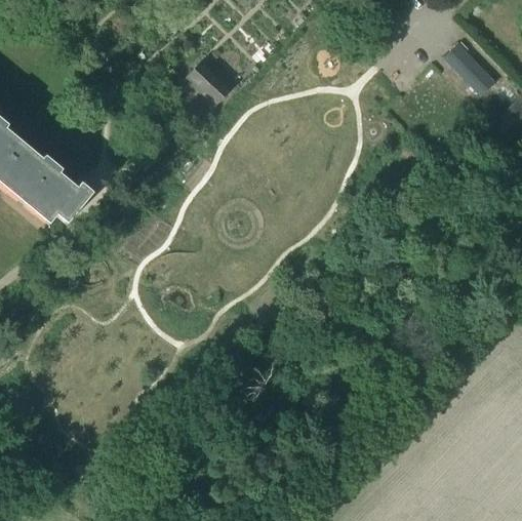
[(0,0),(0,179),(51,223),(58,213),(69,223),(95,190),(83,181),(79,186),(0,120),(0,0)]
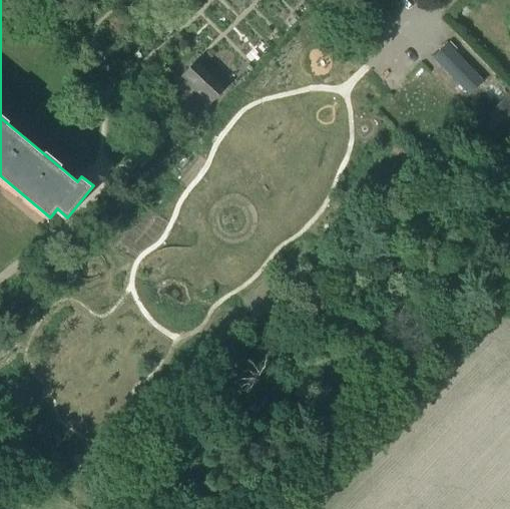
[(471,93),(486,79),(449,41),(435,55),(471,93)]
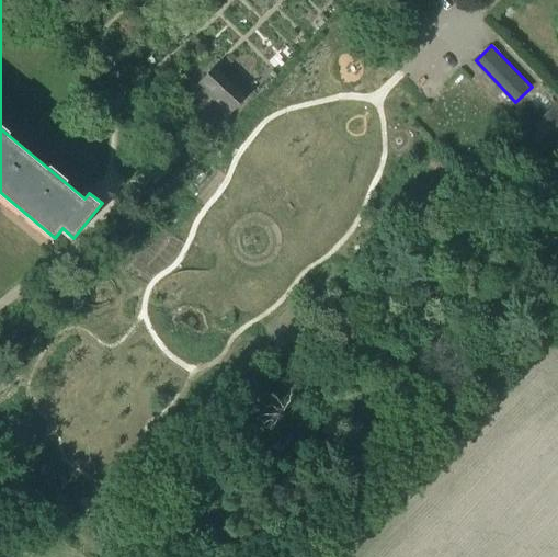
[(230,112),(249,93),(218,61),(200,80),(230,112)]
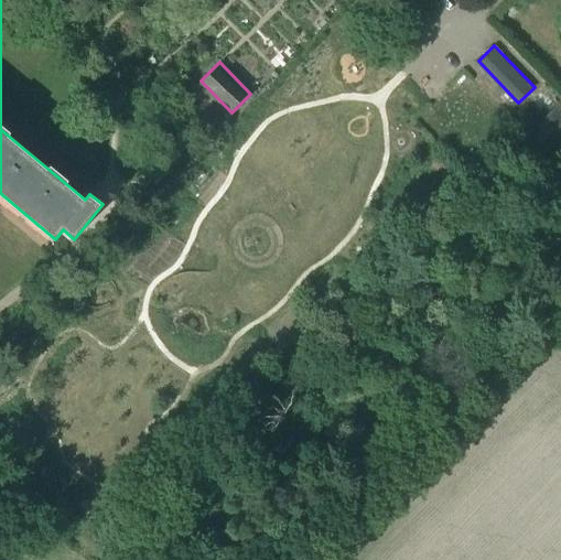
[(560,103),(519,142),(542,165),(560,147),(560,103)]
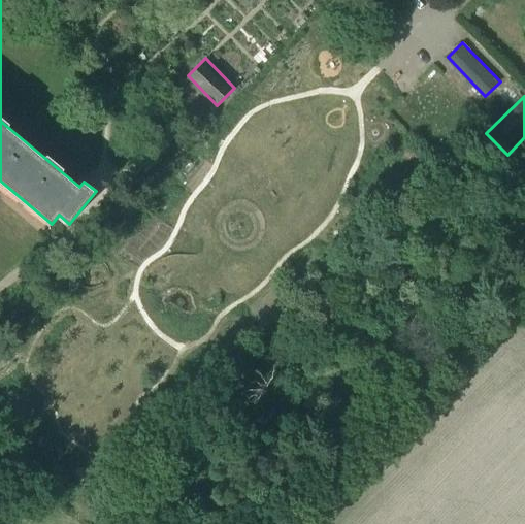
[(208,116),(195,102),(187,110),(201,124),(208,116)]
